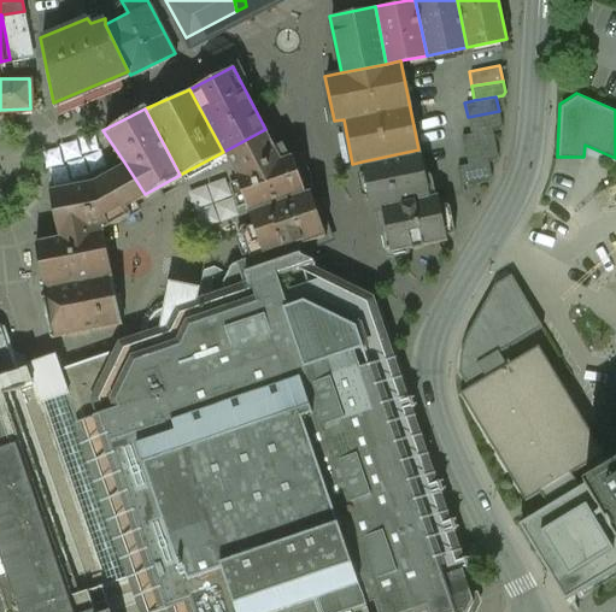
[(470,131),(493,128),(498,127),(502,122),(499,111),(468,117),(470,131)]
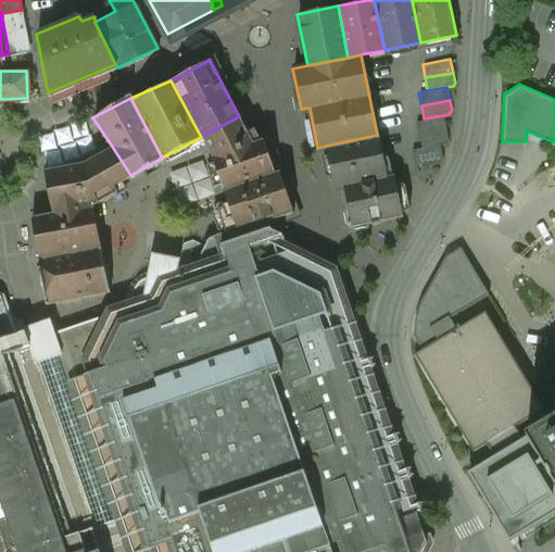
[(418,133),(446,128),(444,115),(424,118),(415,120),(418,133)]
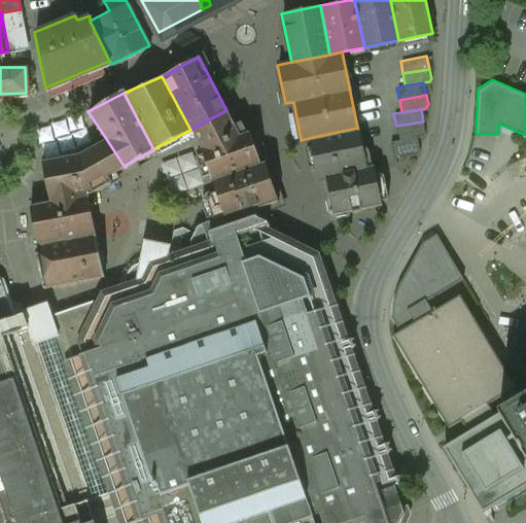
[(226,110),(190,130),(201,148),(239,134),(226,110)]
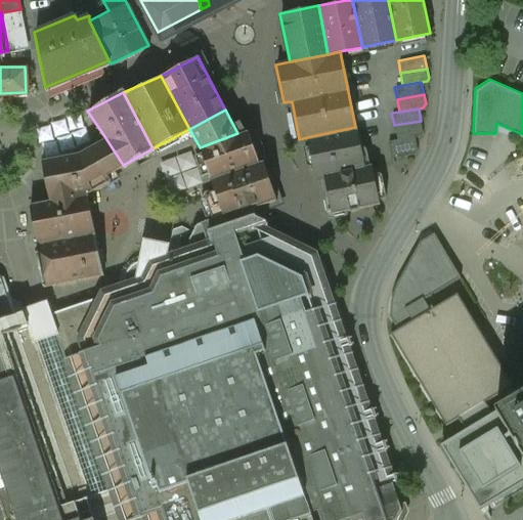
[(396,138),(415,135),(420,134),(422,130),(421,121),(394,125),(396,138)]
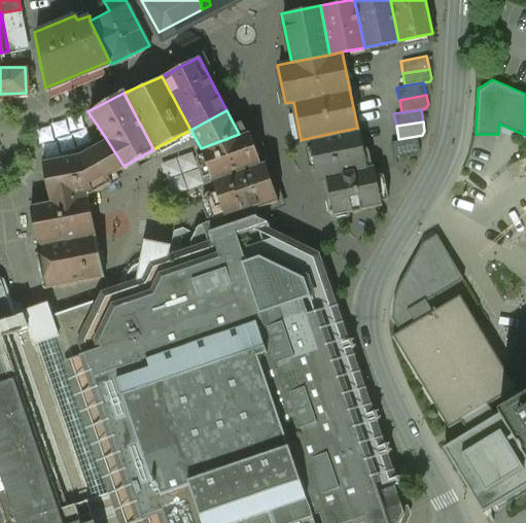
[(357,128),(309,138),(316,177),(324,175),(364,167),(364,166),(357,128)]
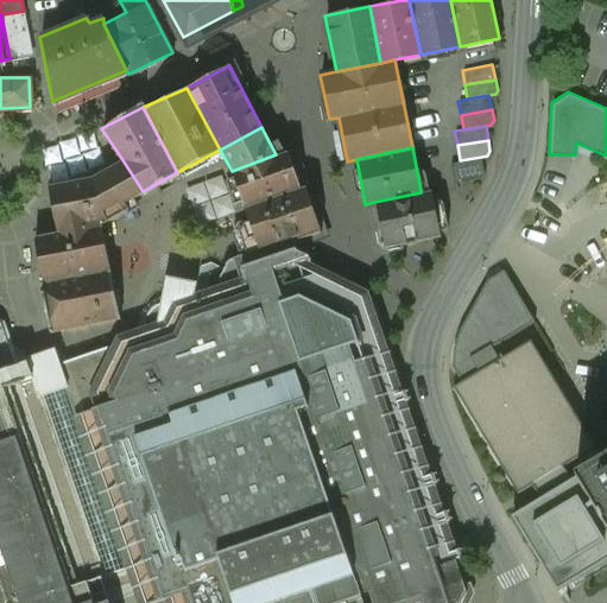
[(276,154),(232,171),(229,172),(233,185),(236,184),(244,207),(299,188),(288,151),(276,154)]
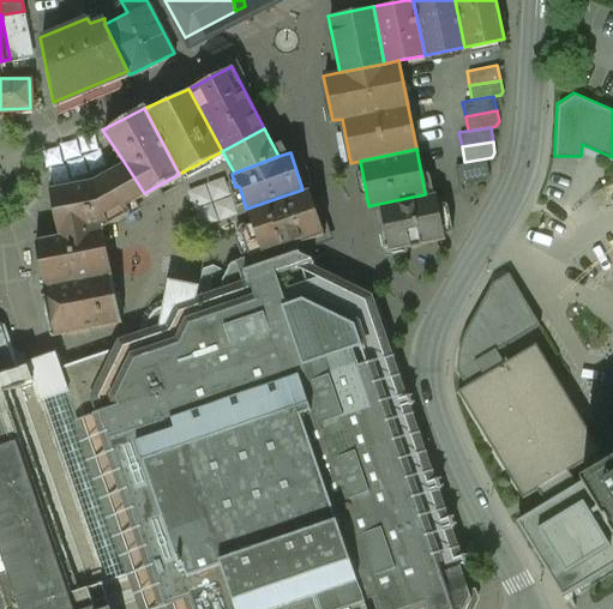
[(464,162),(455,163),(458,184),(485,179),(488,174),(486,158),(464,162)]
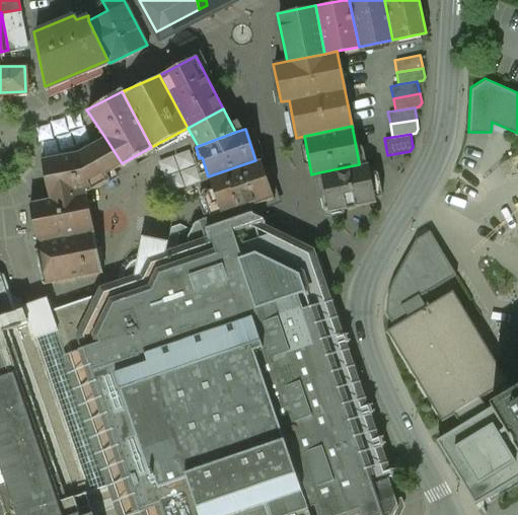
[(103,135),(93,142),(111,170),(122,163),(103,135)]
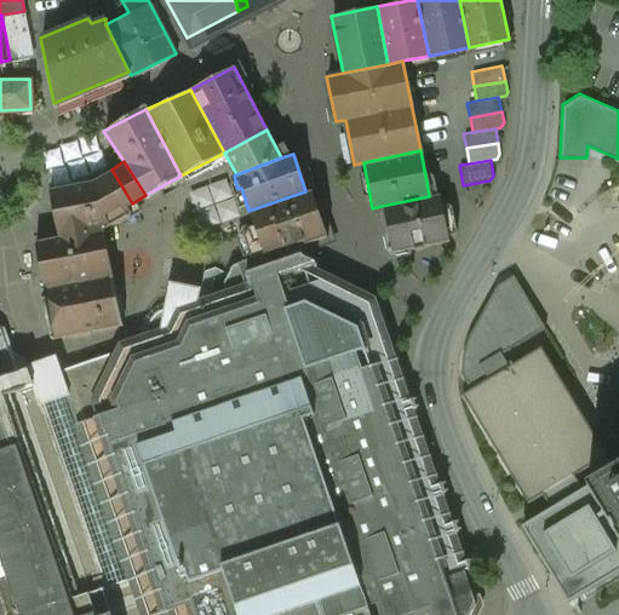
[(34,241),(43,287),(112,275),(103,229),(136,210),(132,203),(112,170),(95,179),(49,188),(57,236),(34,241)]
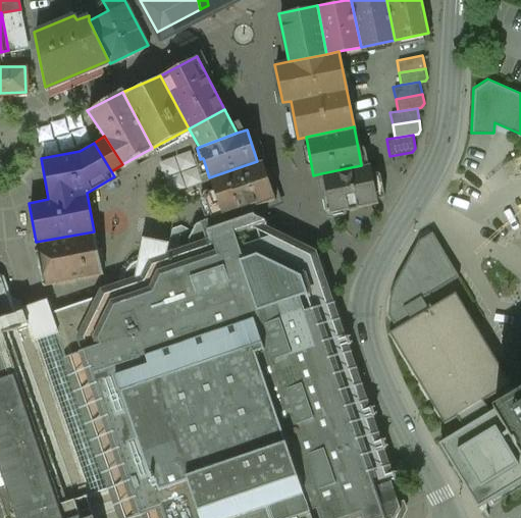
[(257,161),(209,177),(214,190),(208,192),(205,199),(211,217),(213,216),(249,204),(250,207),(275,198),(267,174),(260,171),(257,161)]
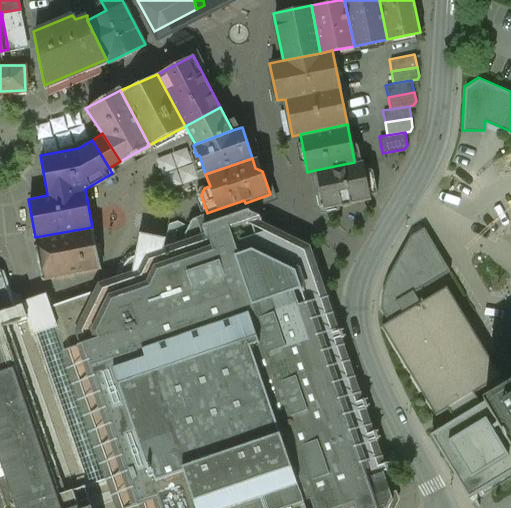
[(354,162),(315,170),(322,205),(325,207),(369,198),(369,193),(373,192),(376,190),(372,169),(369,168),(364,168),(362,159),(354,161),(354,162)]
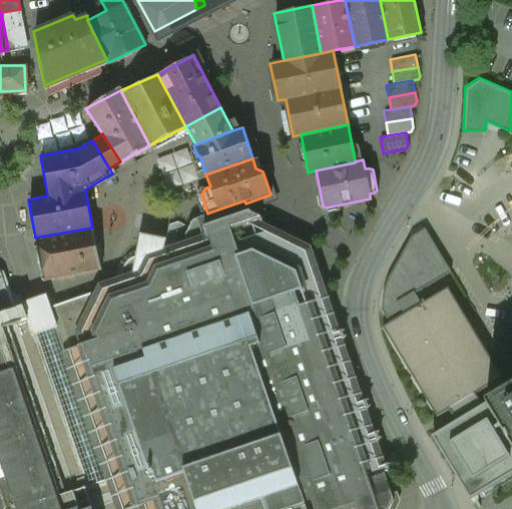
[(244,200),(209,212),(212,222),(203,225),(206,236),(227,229),(229,216),(248,211),(245,203),(244,200)]
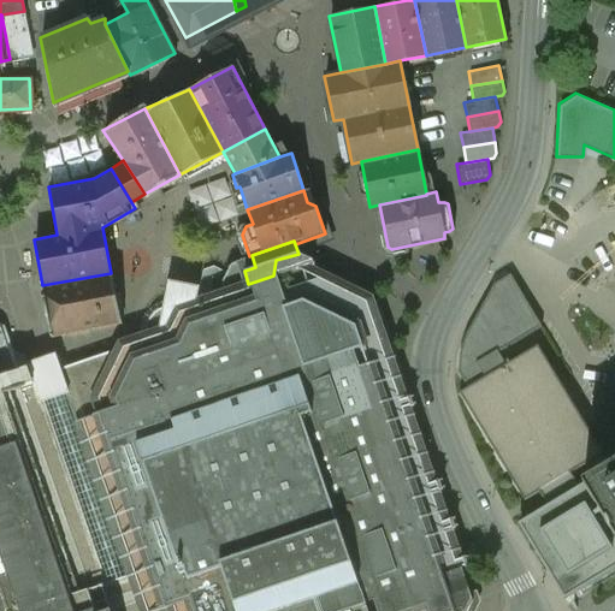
[(457,369),(467,384),(504,362),(497,350),(540,324),(509,271),(492,280),(459,346),(457,369)]
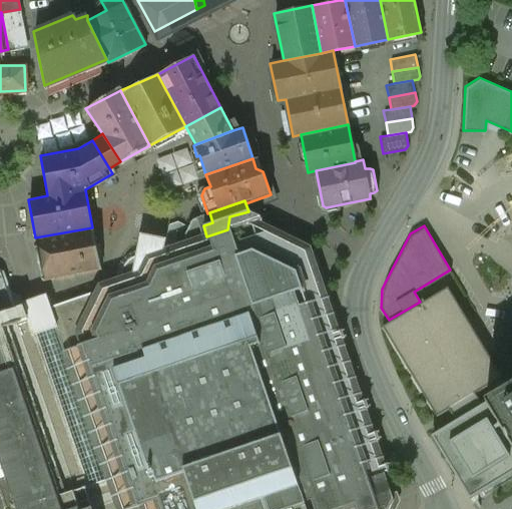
[(35,237),(33,238),(41,280),(100,268),(92,227),(35,237)]
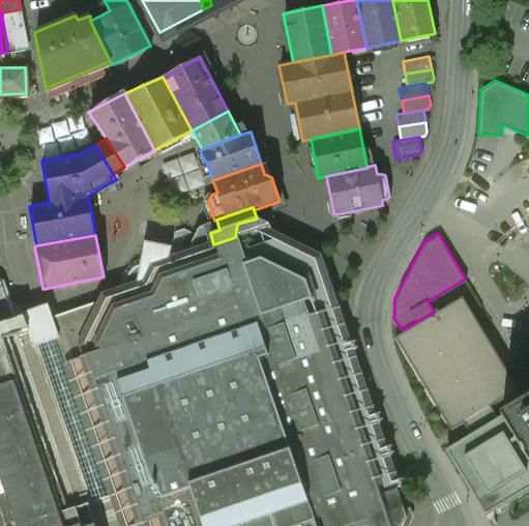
[(124,290),(72,308),(147,525),(400,525),(405,514),(317,256),(280,237),(188,268),(189,272),(180,275),(179,271),(166,275),(164,270),(169,245),(145,241),(141,262),(137,263),(131,266),(127,271),(125,276),(124,283),(124,290)]
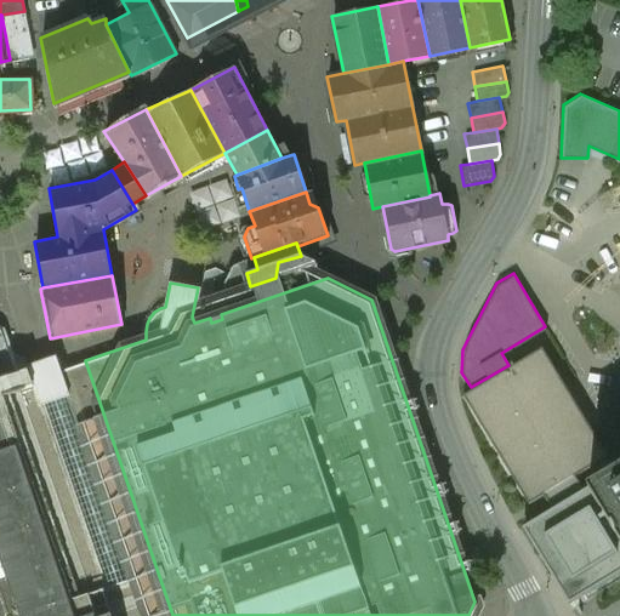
[(0,615),(172,615),(85,360),(55,371),(52,368),(47,365),(41,365),(39,368),(37,372),(38,377),(30,380),(27,368),(15,371),(0,328),(0,615)]
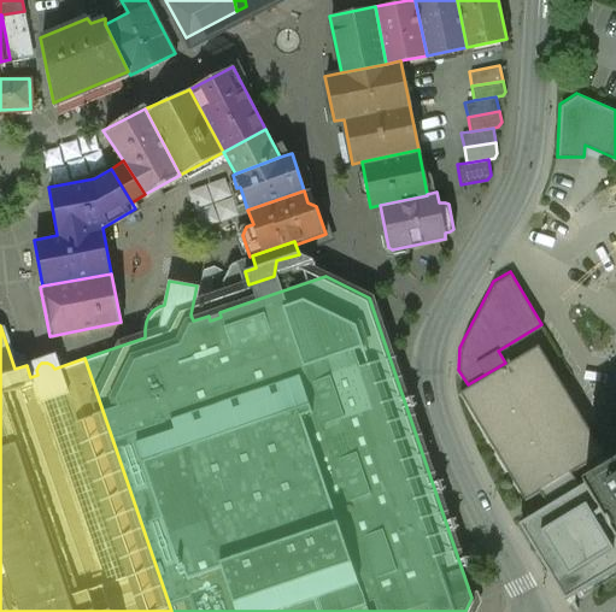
[(546,505),(579,484),(569,471),(603,452),(538,343),(505,363),(468,384),(458,390),(523,499),(537,490),(546,505)]
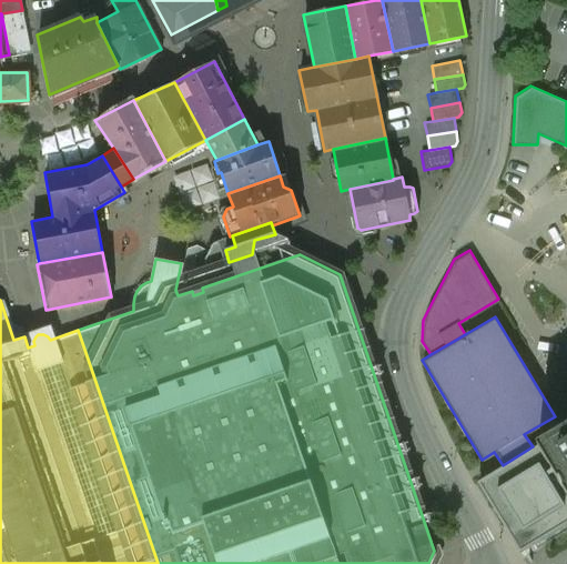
[(566,425),(533,446),(503,465),(477,481),(518,551),(566,521),(566,425)]
